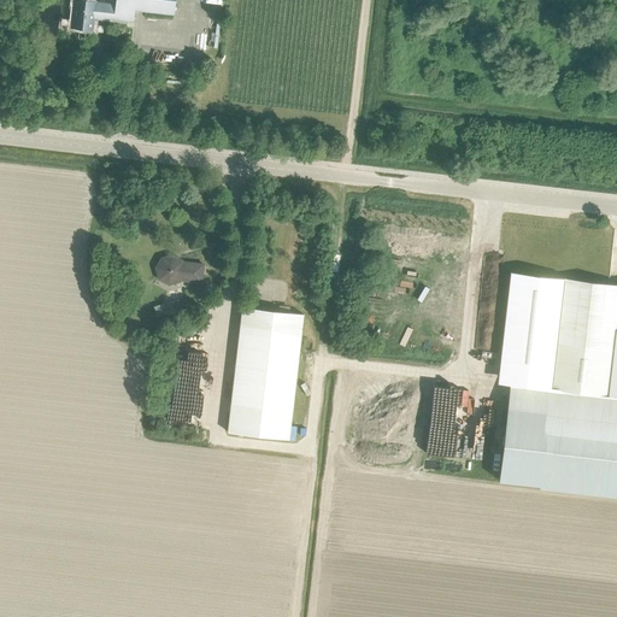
[(174,0),(115,0),(115,4),(86,0),(75,0),(74,7),(68,7),(66,18),(72,18),(72,28),(92,29),(93,18),(133,22),(135,11),(172,15),(174,0)]
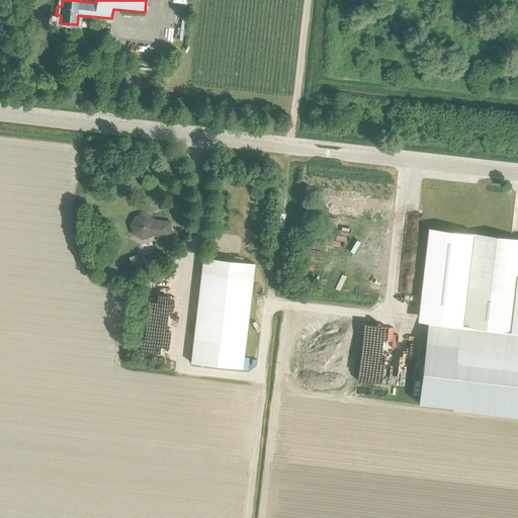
[(171,222),(153,221),(153,219),(150,220),(145,217),(144,214),(135,217),(131,226),(134,234),(141,239),(151,236),(169,238),(171,222)]
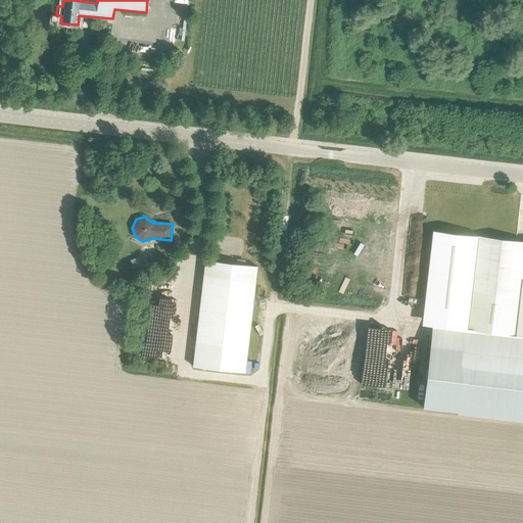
[(516,335),(521,295),(522,295),(522,241),(480,236),(474,290),(469,330),(516,335)]
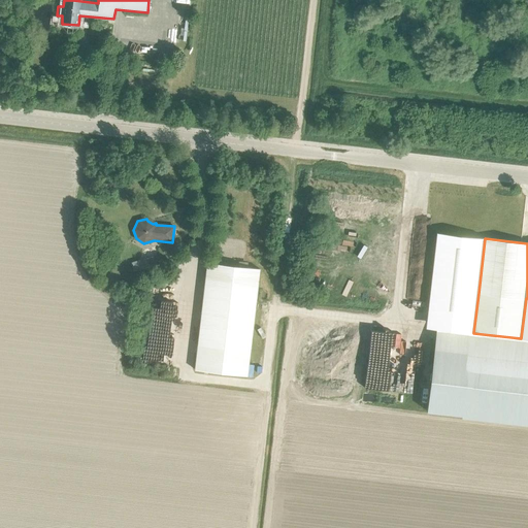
[(155,264),(152,256),(145,258),(147,267),(155,264)]
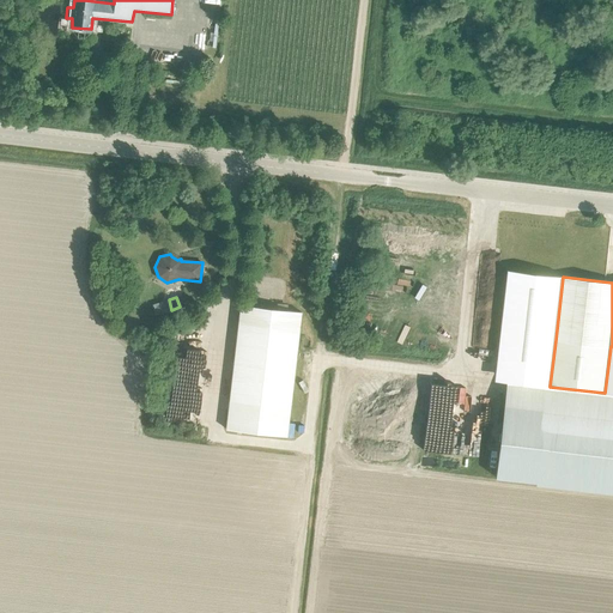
[(241,305),(234,363),(226,429),(286,436),(301,313),(241,305)]
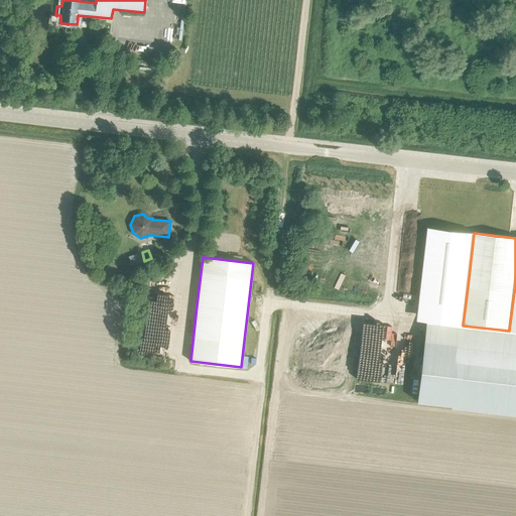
[(423,341),(416,401),(515,412),(515,367),(457,361),(459,345),(423,341)]
